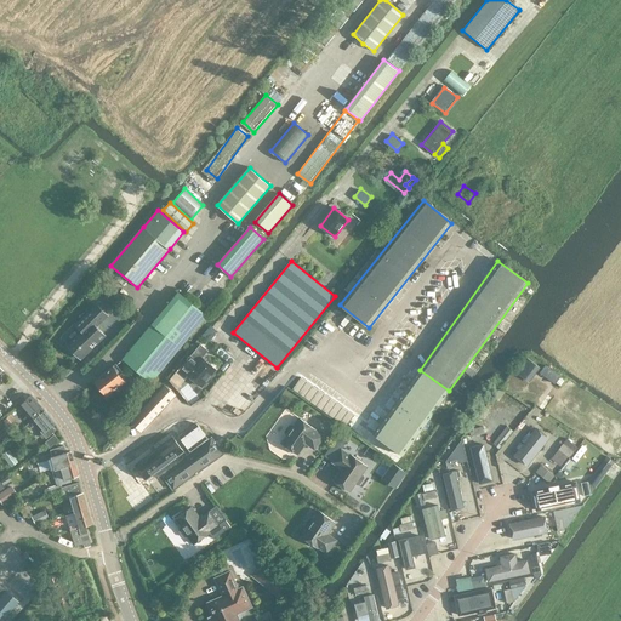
[(108,315),(123,301),(112,292),(110,295),(108,294),(97,305),(108,315)]
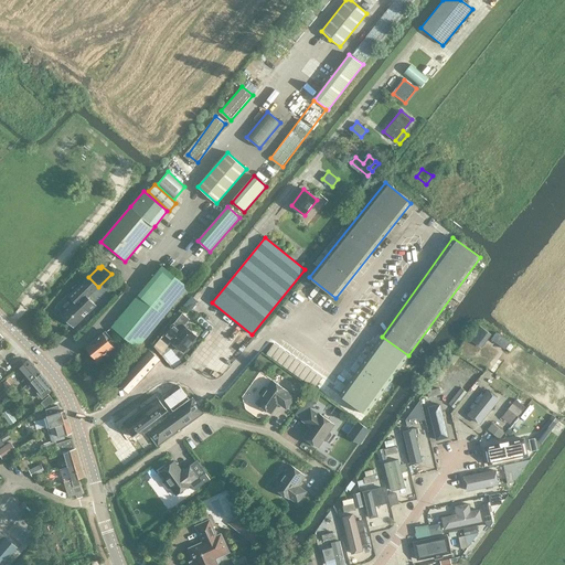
[(137,348),(188,287),(162,266),(112,327),(137,348)]
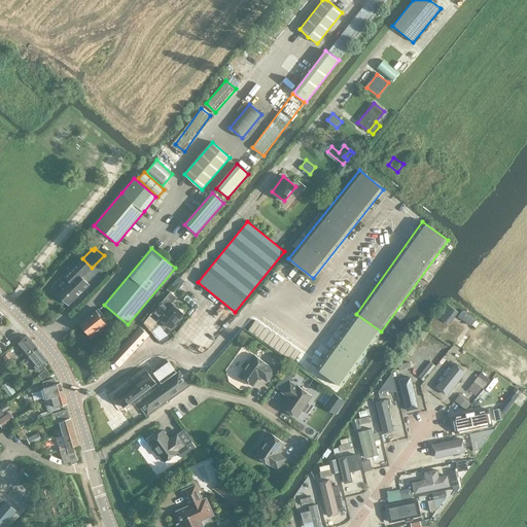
[(90,285),(82,277),(92,268),(82,258),(65,276),(70,281),(57,293),(69,305),(90,285)]
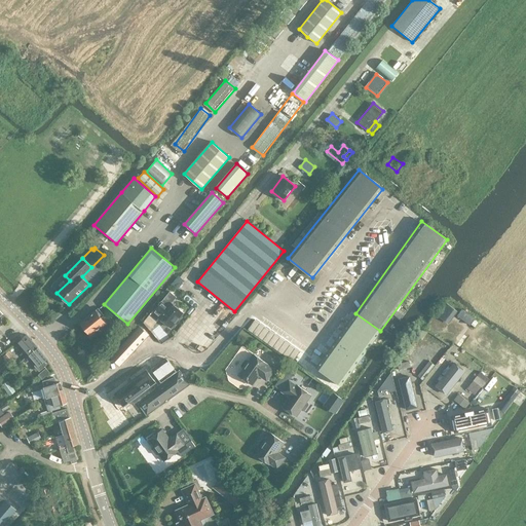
[(172,284),(178,288),(185,279),(179,274),(172,284)]
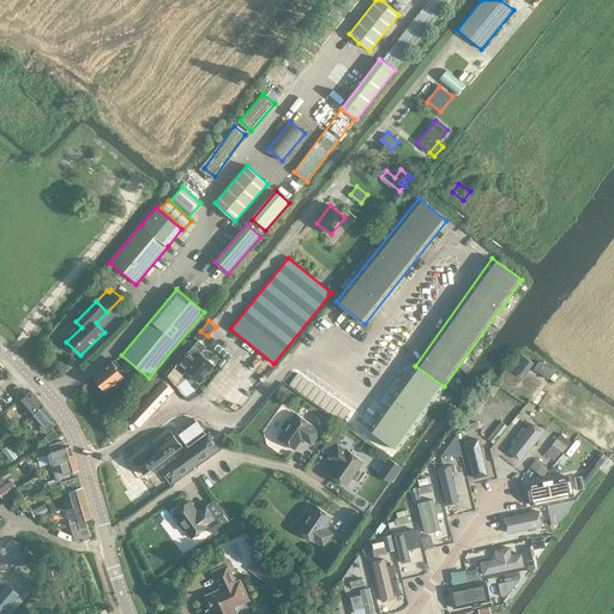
[(198,341),(179,363),(186,369),(185,371),(199,383),(209,371),(214,366),(200,354),(206,347),(198,341)]
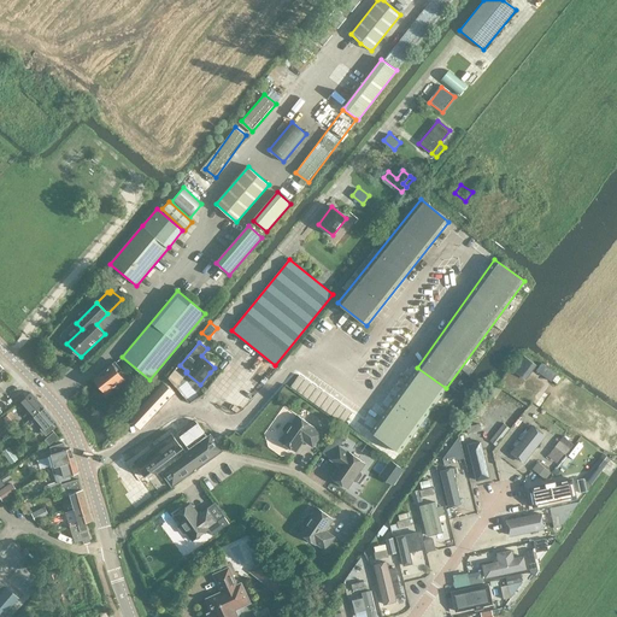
[(523,378),(534,363),(524,356),(513,371),(523,378)]
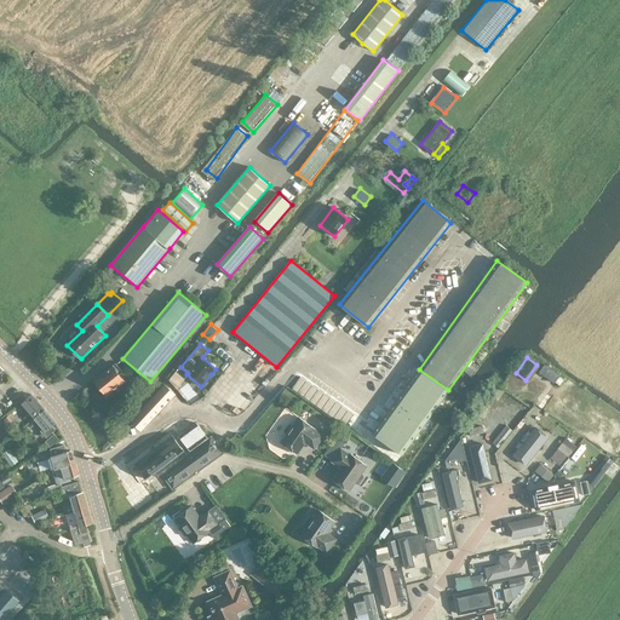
[(561,385),(566,377),(545,363),(540,372),(561,385)]
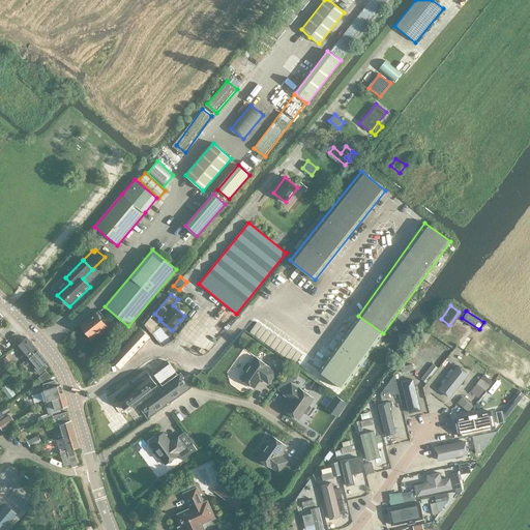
[(106,326),(101,320),(104,318),(98,312),(81,325),(87,332),(86,334),(88,336),(90,336),(91,337),(106,326)]
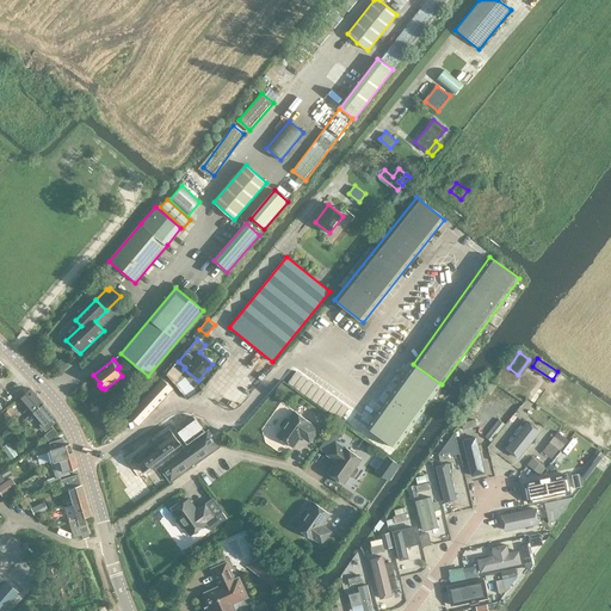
[(442,384),(413,364),(405,375),(434,395),(442,384)]
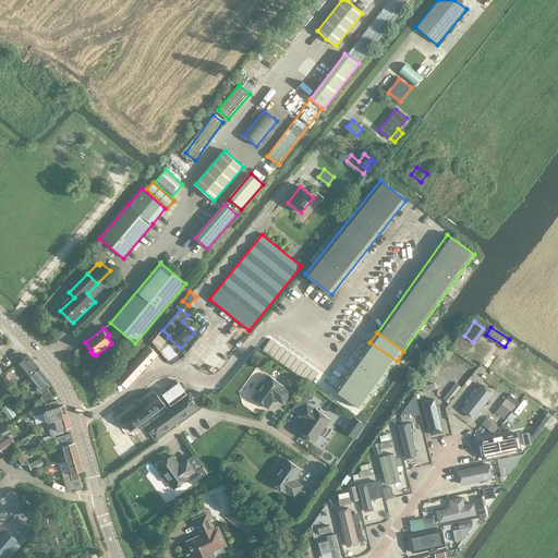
[(268,353),(276,343),(270,339),(263,350),(268,353)]
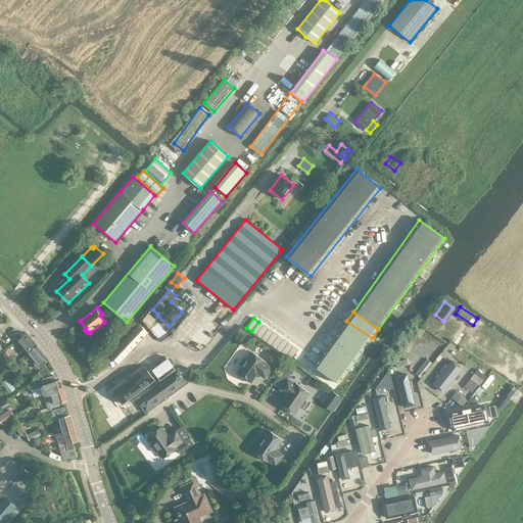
[(372,338),(346,321),(340,329),(365,347),(372,338)]
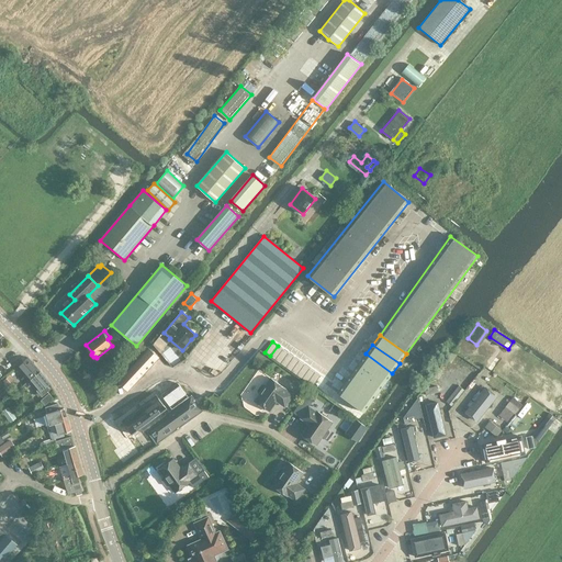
[(276,360),(283,349),(278,346),(270,356),(276,360)]
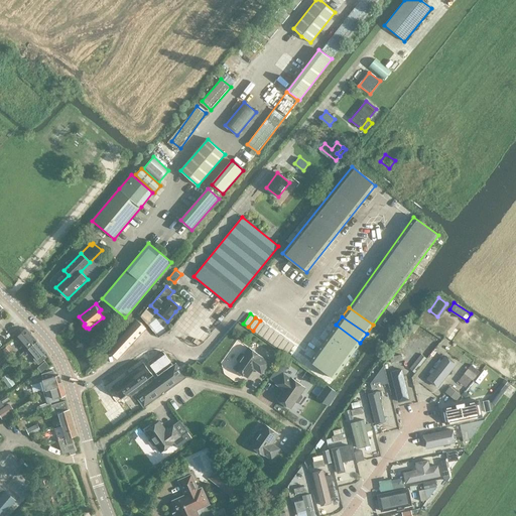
[(118,359),(146,329),(137,320),(109,350),(118,359)]
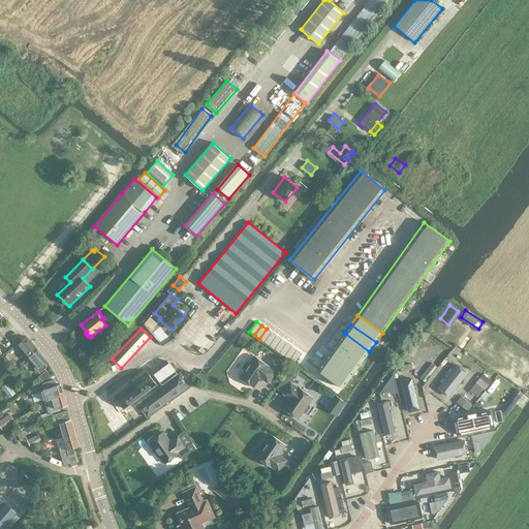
[(263,342),(271,333),(267,329),(259,339),(263,342)]
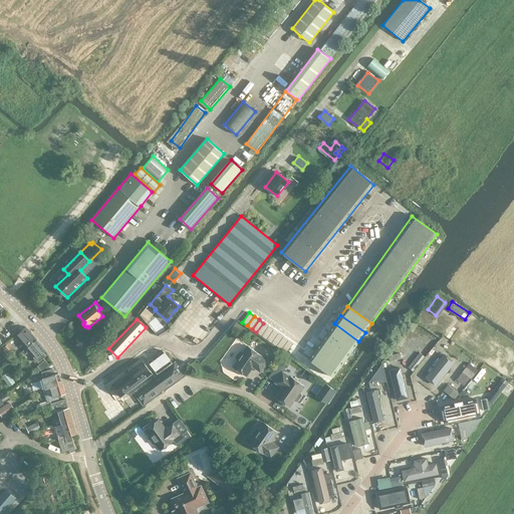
[(261,336),(268,326),(263,323),(256,332),(261,336)]
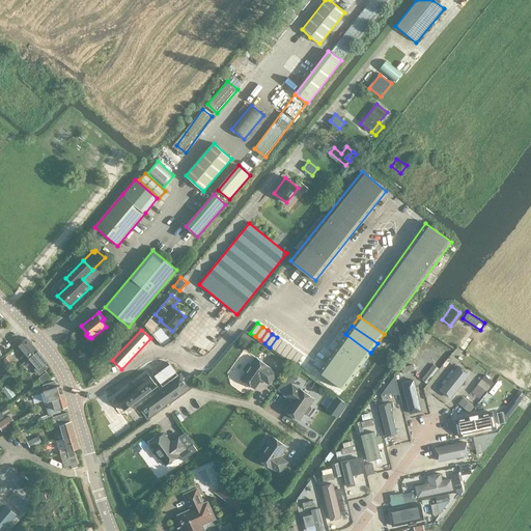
[(370,353),(345,334),(338,343),(364,362),(370,353)]
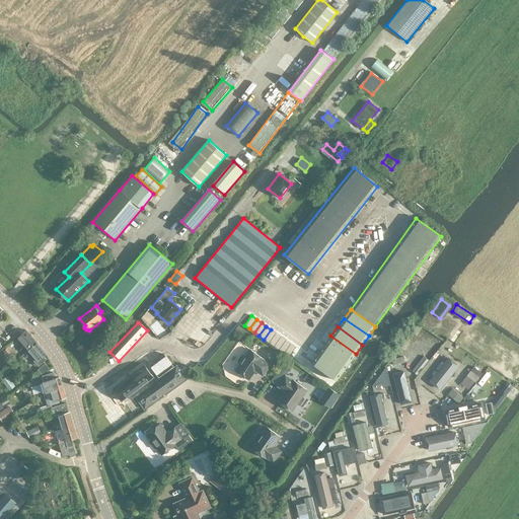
[(269,343),(276,334),(271,329),(264,340),(269,343)]
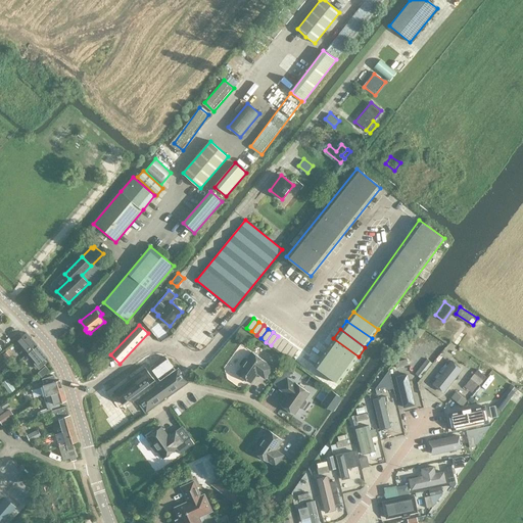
[(37,346),(26,333),(20,337),(18,335),(11,340),(16,346),(19,343),(28,353),(37,346)]
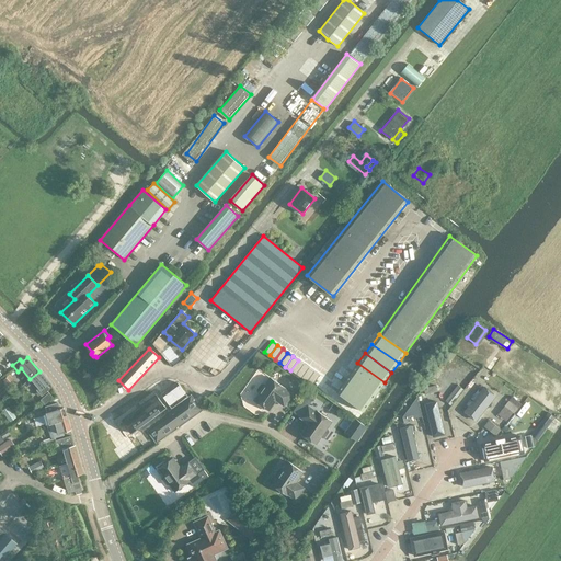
[(296,375),(304,364),(298,361),(290,370),(296,375)]
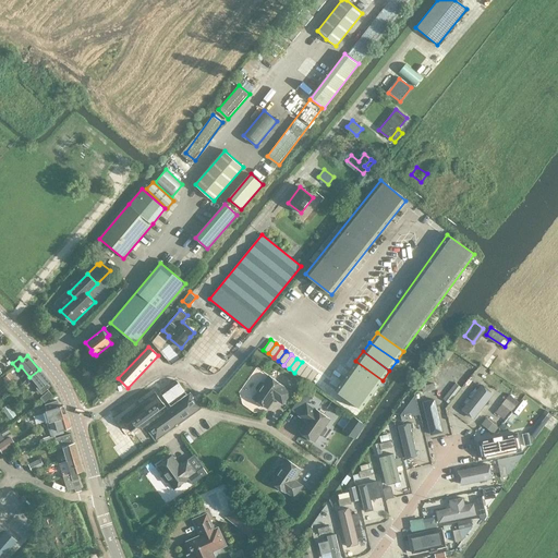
[(383,380),(355,361),(349,371),(375,390),(383,380)]
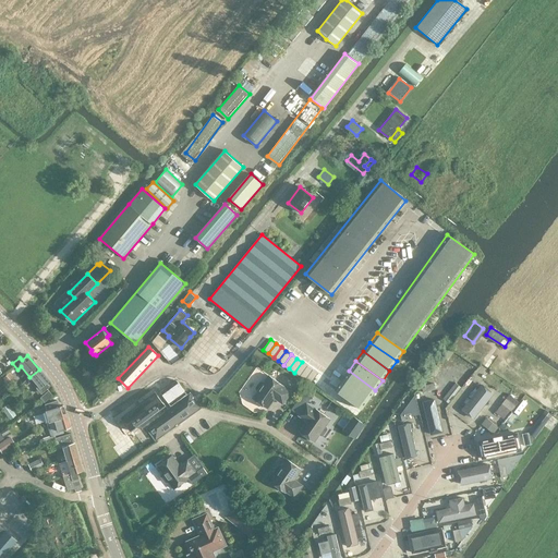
[(300,376),(307,366),(302,362),(294,373),(300,376)]
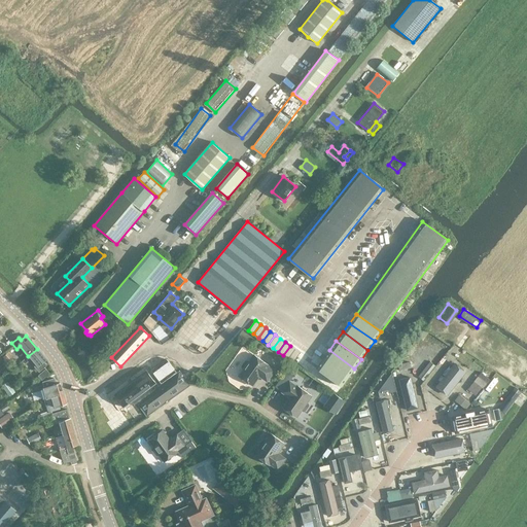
[(288,359),(295,349),(290,346),(283,355),(288,359)]
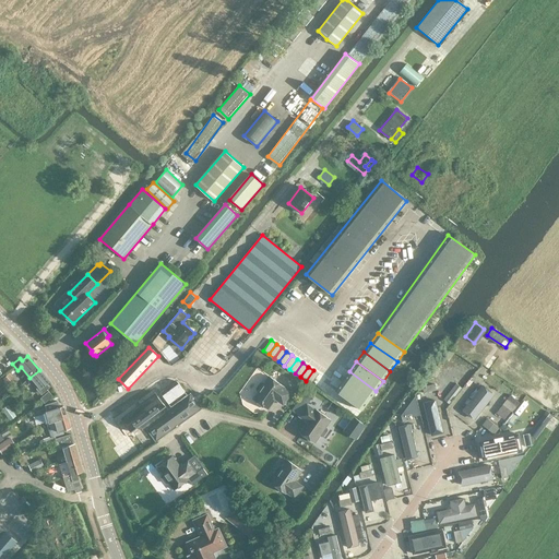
[(12,378),(7,370),(1,375),(7,382),(12,378)]
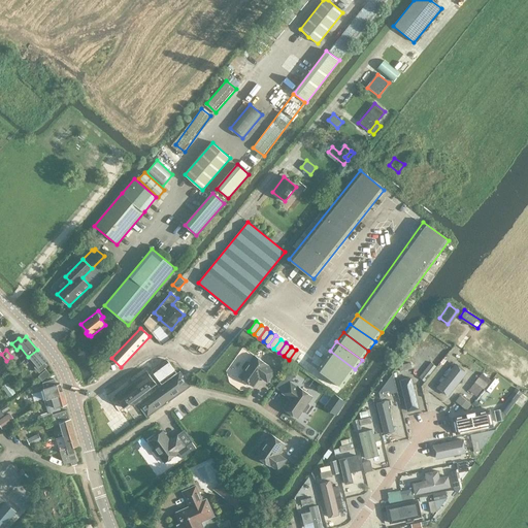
[(43,362),(45,360),(37,350),(28,357),(35,365),(33,367),(38,373),(46,366),(43,362)]
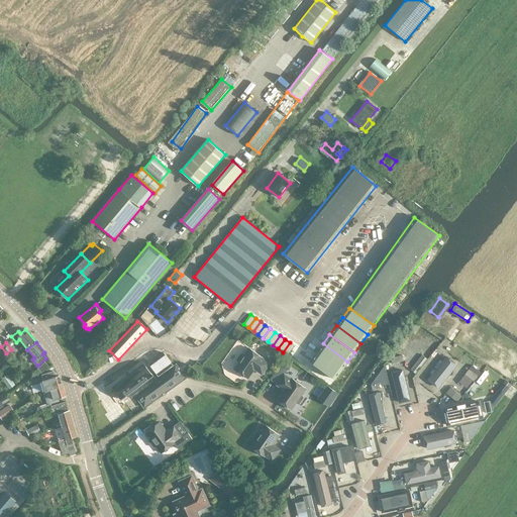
[(287,355),(295,346),(290,342),(283,352),(287,355)]
